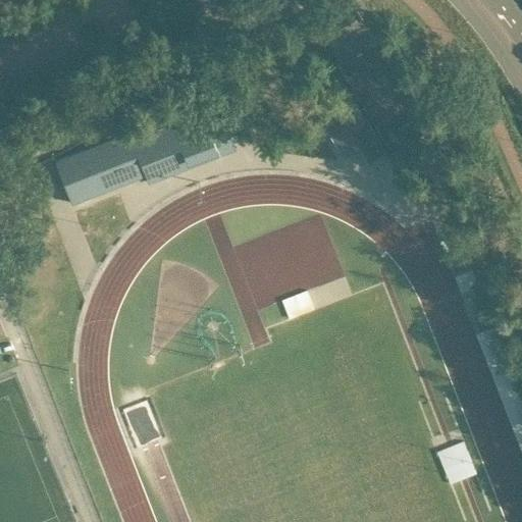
[(148,181),(189,165),(188,162),(216,151),(218,154),(236,148),(232,140),(248,134),(239,111),(231,92),(55,160),(62,179),(71,203),(145,174),(148,181)]
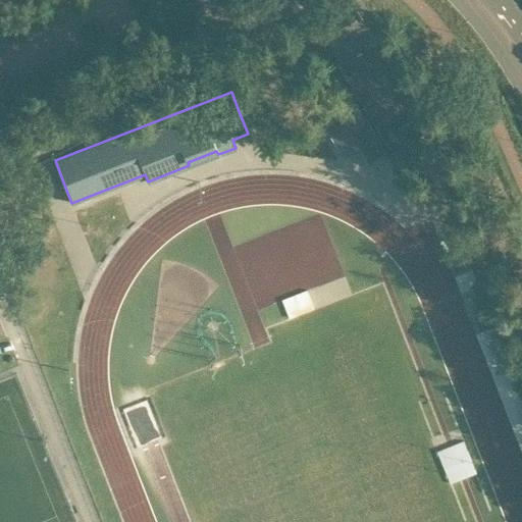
[(471,280),(467,269),(455,273),(460,285),(471,280)]
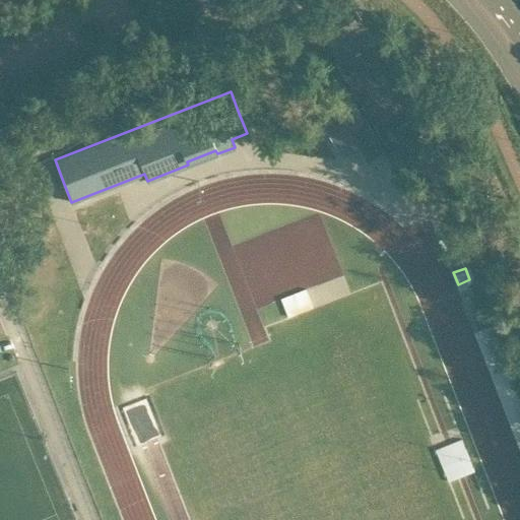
[(448,480),(474,470),(462,438),(436,448),(448,480)]
